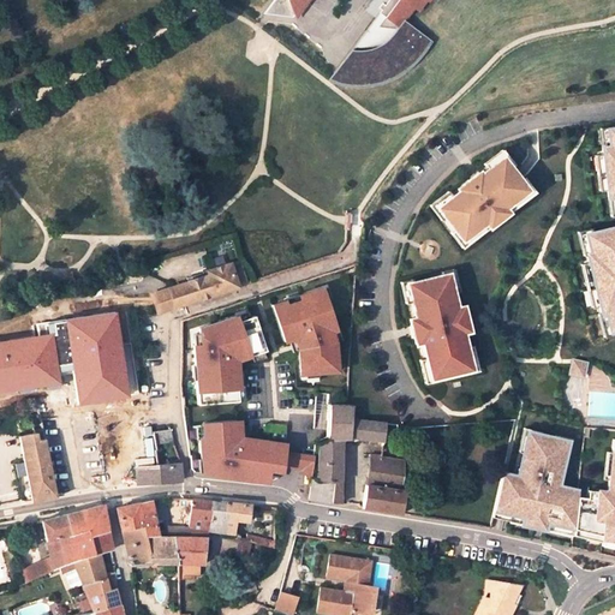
[(270,0),(262,12),(293,18),(304,3),(309,5),(311,0),(270,0)]
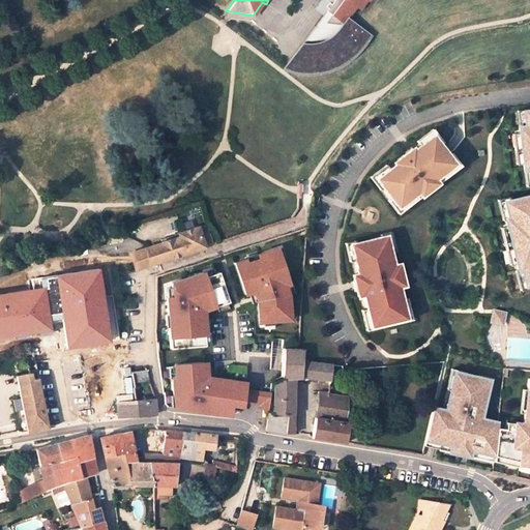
[(323,0),(319,7),(327,12),(328,11),(336,0),(323,0)]
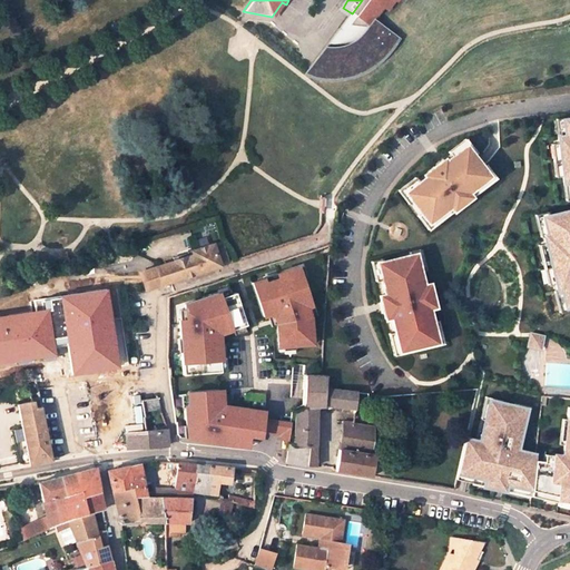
[(397,0),(399,0),(397,0),(362,0),(353,12),(359,17),(353,26),(364,27),(367,28),(371,23),(374,25),(382,9),(387,11),(394,0),(397,0)]
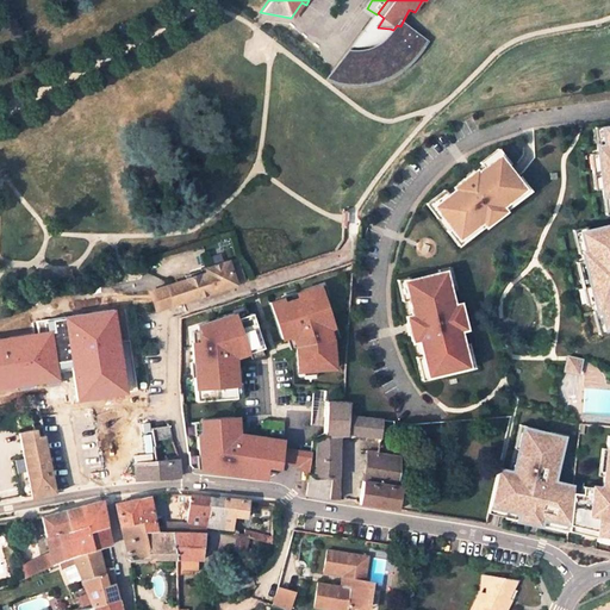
[(378,13),(377,14),(366,31),(388,35),(390,29),(378,27),(384,18),(378,13)]
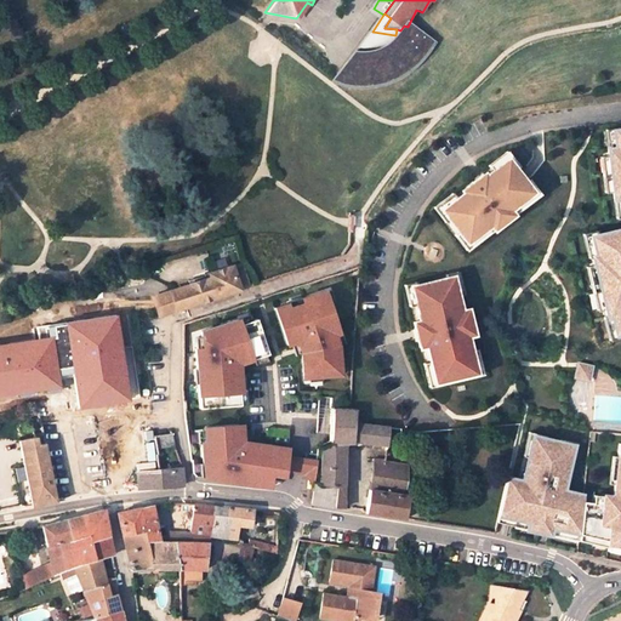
[(396,35),(372,32),(339,83),(349,85),(358,86),(363,87),(366,86),(370,86),(380,85),(388,83),(393,81),(398,79),(404,75),(408,73),(414,68),(420,62),(428,53),(431,50),(432,47),(433,45),(437,39),(414,27),(412,29),(408,27),(404,26),(400,30),(397,29),(396,35)]
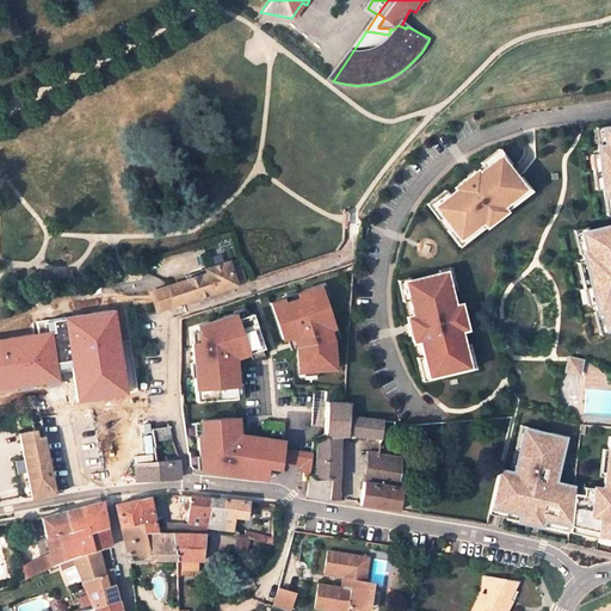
[(603,128),(608,128),(606,124),(594,125),(597,147),(605,146),(603,128)]
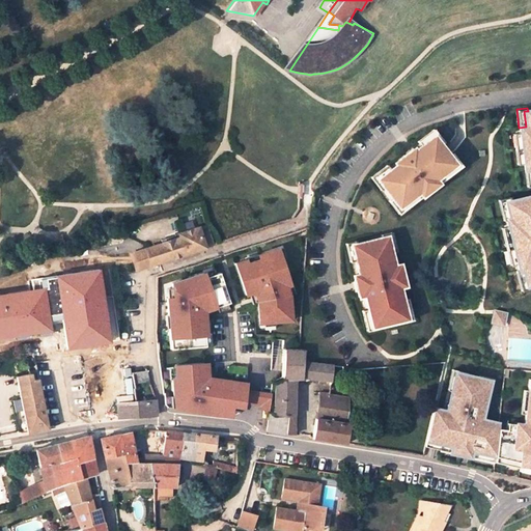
[(530,110),(528,111),(524,111),(526,127),(519,128),(520,134),(523,163),(524,169),(530,168),(530,173),(530,110)]
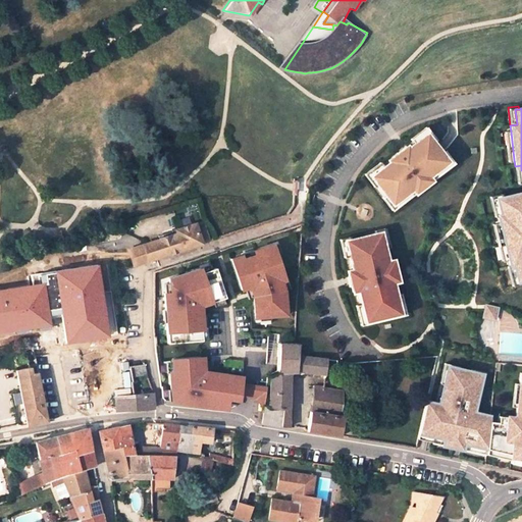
[(410,139),(414,142),(424,135),(430,143),(431,142),(435,139),(425,126),(410,139)]
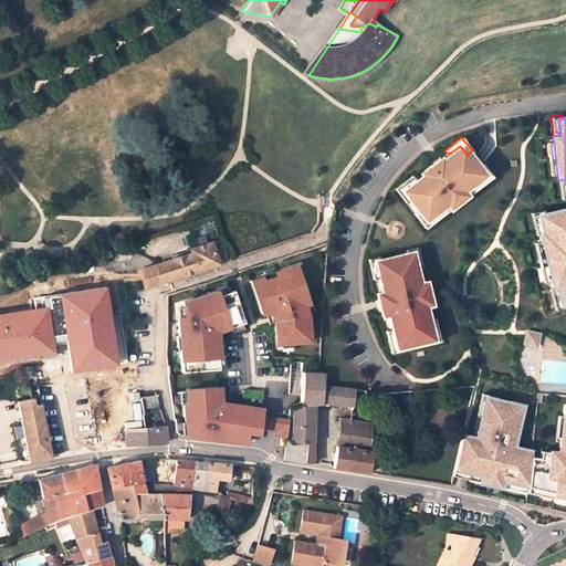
[(557,174),(554,143),(547,144),(551,175),(557,174)]
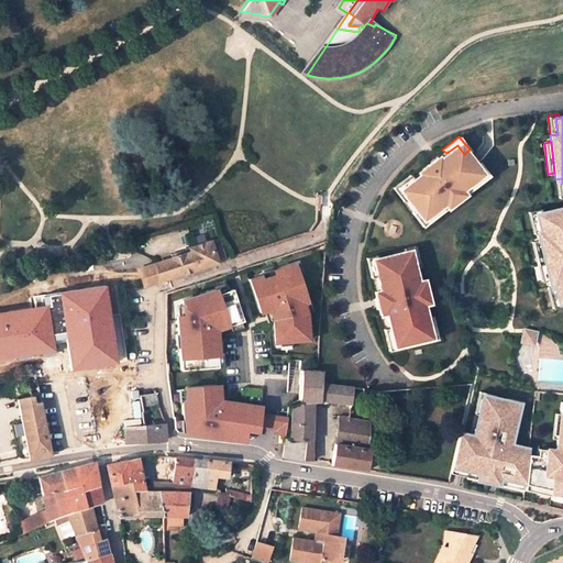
[(412,179),(401,188),(407,196),(406,197),(416,210),(417,209),(423,217),(479,174),(473,165),(474,164),(465,153),(464,154),(457,145),(446,153),(440,158),(419,175),(412,179)]
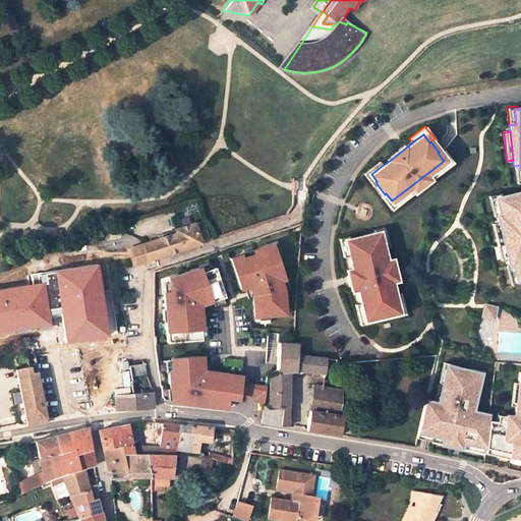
[(383,156),(388,162),(407,147),(402,140),(383,156)]
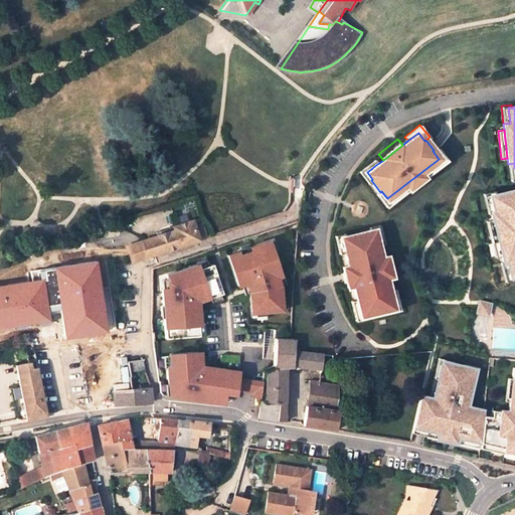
[(434,150),(433,151),(439,159),(387,198),(381,191),(380,192),(376,194),(386,206),(389,204),(397,198),(447,160),(444,156),(438,147),(434,150)]
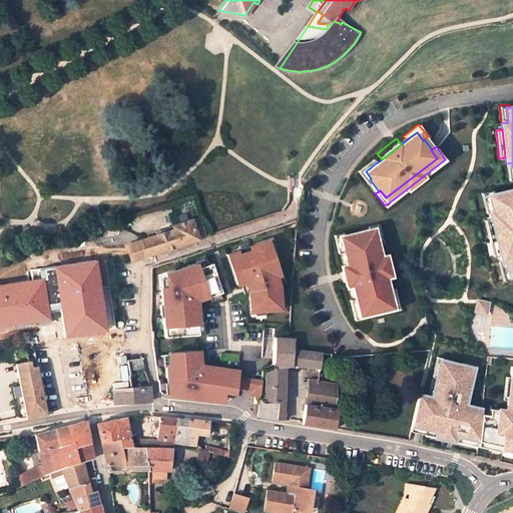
[(366,171),(376,163),(373,159),(358,170),(359,173),(367,183),(370,179),(371,178),(366,171)]
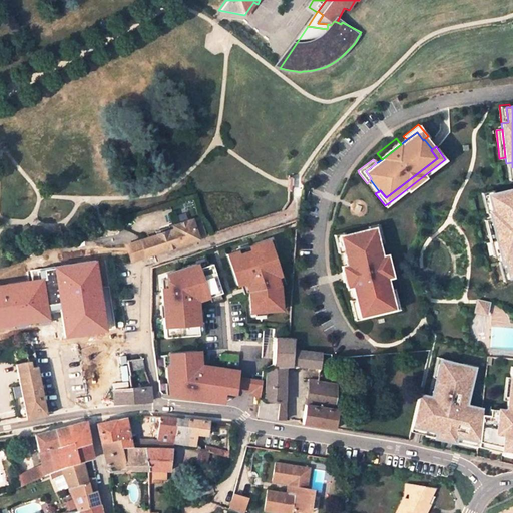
[(512,185),(491,192),(486,193),(490,210),(484,211),(486,217),(496,254),(498,262),(504,260),(508,276),(512,274),(512,185)]
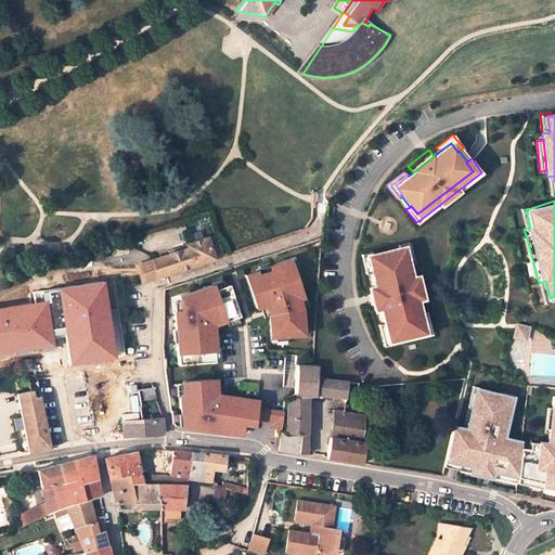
[(526,209),(531,208),(530,206),(518,209),(524,229),(530,228),(526,209)]
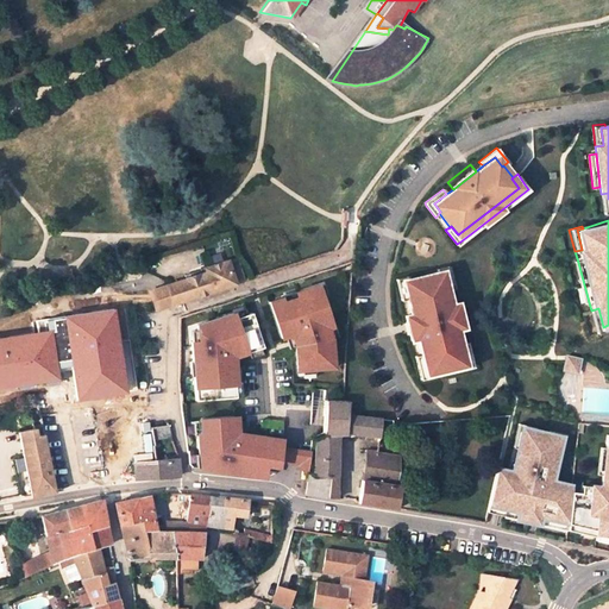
[(589,302),(577,258),(570,261),(582,305),(589,302)]
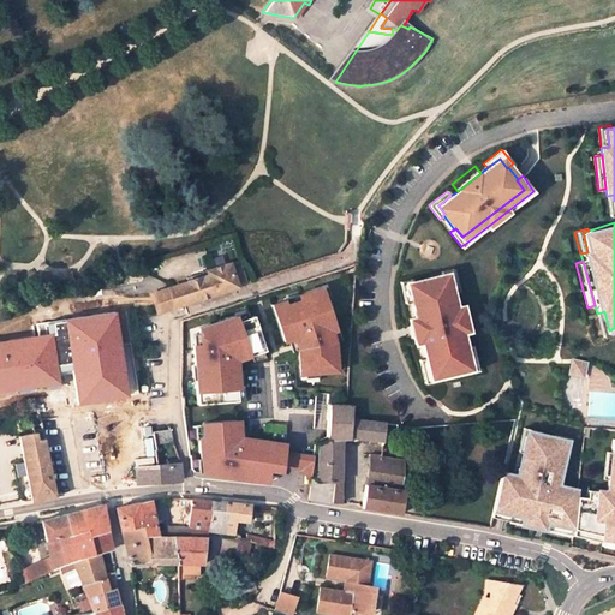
[(228,263),(207,270),(208,276),(193,280),(186,282),(169,287),(175,306),(237,286),(231,269),(228,263)]
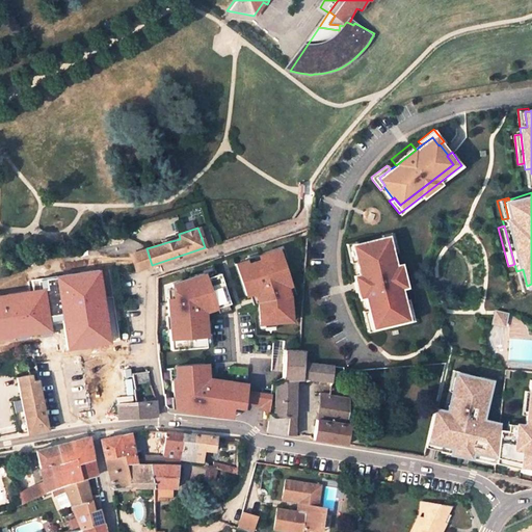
[(200,233),(205,247),(213,245),(208,231),(200,233)]
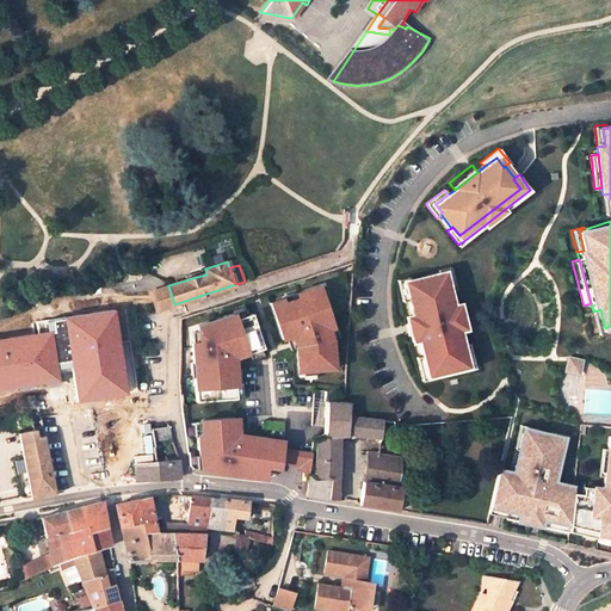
[(438,270),(438,273),(444,272),(449,289),(455,288),(450,266),(438,270)]
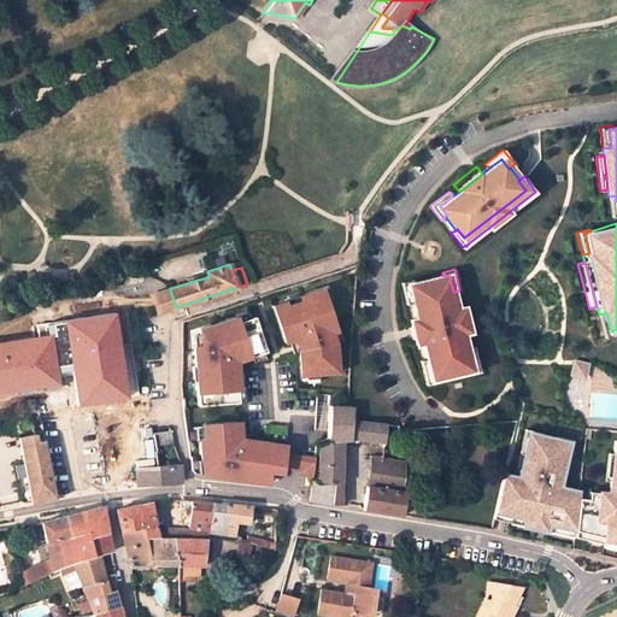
[(413,283),(409,285),(413,301),(417,318),(423,344),(427,359),(430,375),(444,372),(445,376),(459,372),(458,369),(471,365),(468,350),(463,334),(457,309),(453,292),(448,275),(442,276),(413,283)]
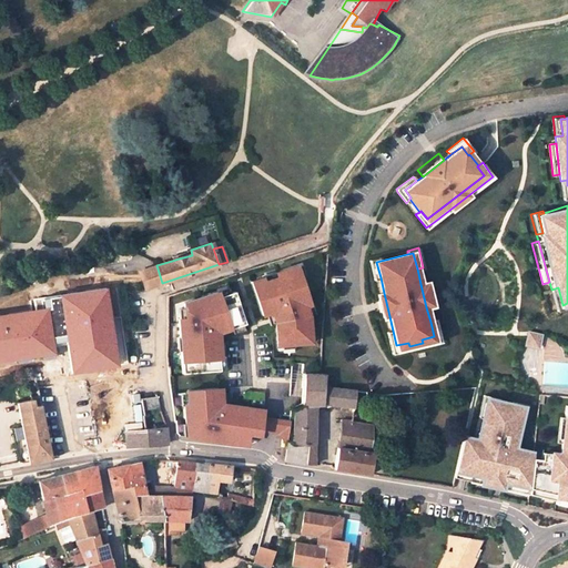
[(376,262),(381,261),(381,257),(369,260),(374,280),(381,277),(376,262)]
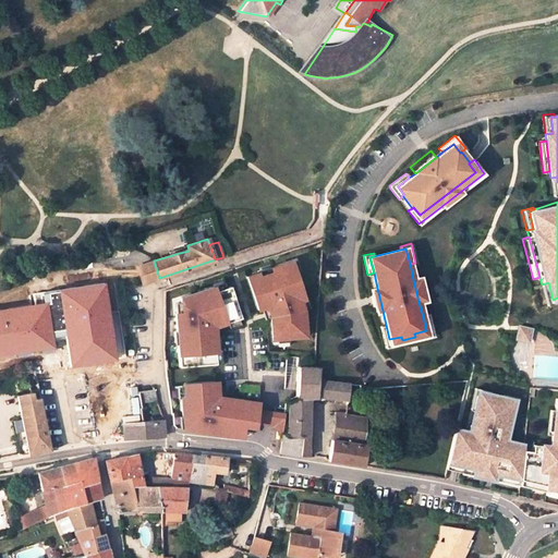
[(144,286),(152,286),(159,278),(154,261),(137,266),(144,286)]
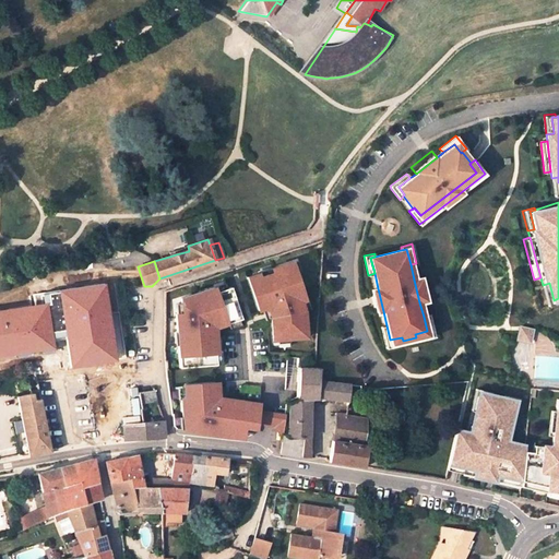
[(260,273),(249,276),(260,309),(268,307),(272,319),(273,336),(288,335),(288,339),(308,337),(306,310),(302,300),(306,299),(297,272),(296,273),(293,262),(274,269),(275,271),(261,275),(260,273)]
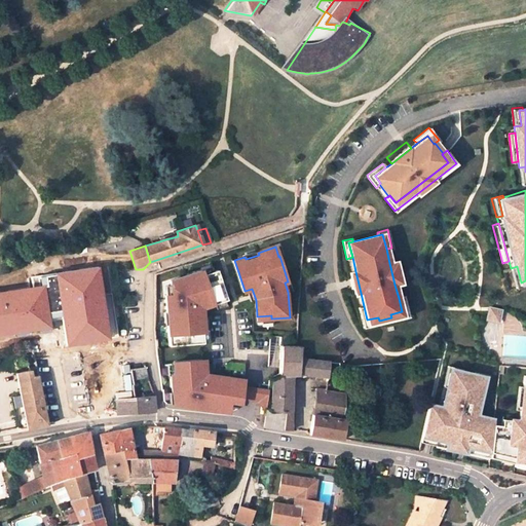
[(98,261),(54,266),(60,304),(65,339),(109,332),(98,261)]
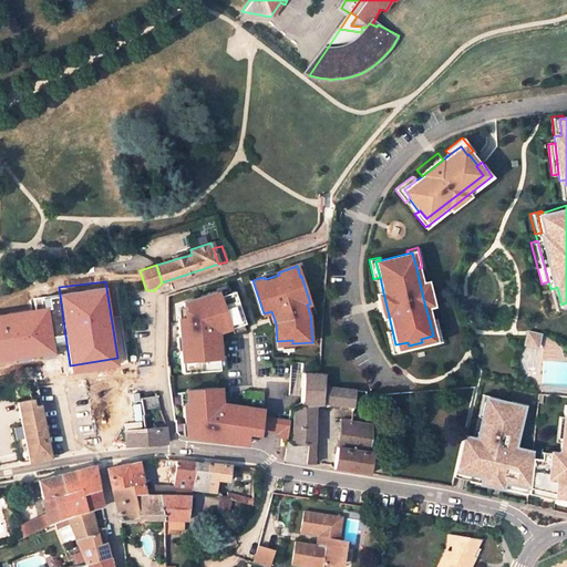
[(425,281),(420,284),(425,307),(431,306),(425,281)]
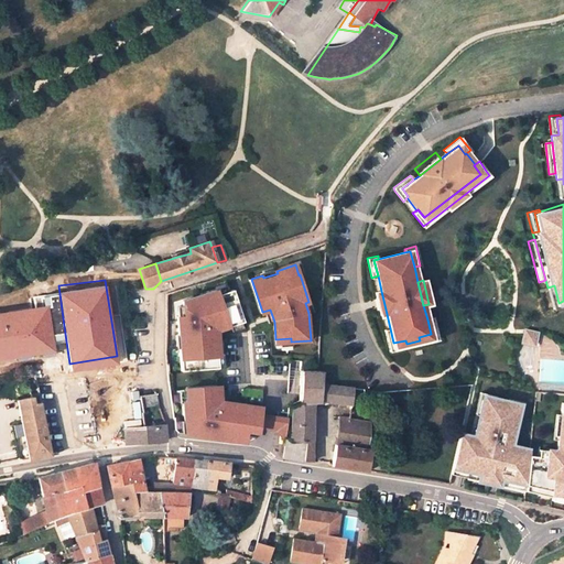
[(45,300),(50,328),(64,326),(58,285),(39,288),(41,300),(45,300)]
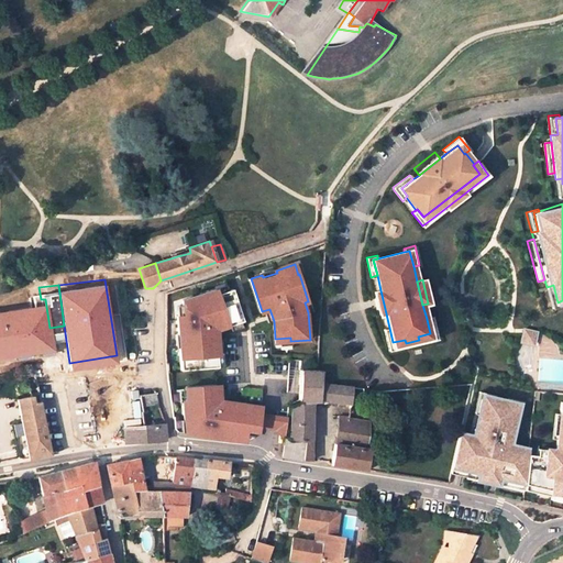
[(562,300),(558,302),(553,285),(547,287),(552,307),(562,304),(562,300)]
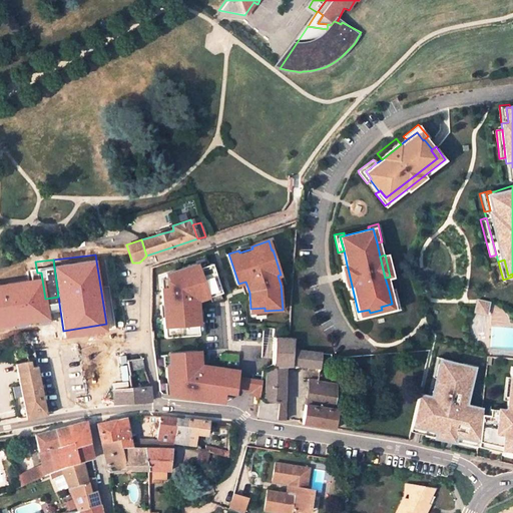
[(198,264),(167,274),(168,287),(162,288),(164,305),(166,305),(167,316),(164,316),(166,337),(200,334),(198,310),(200,309),(200,300),(222,292),(213,263),(199,267),(198,264)]
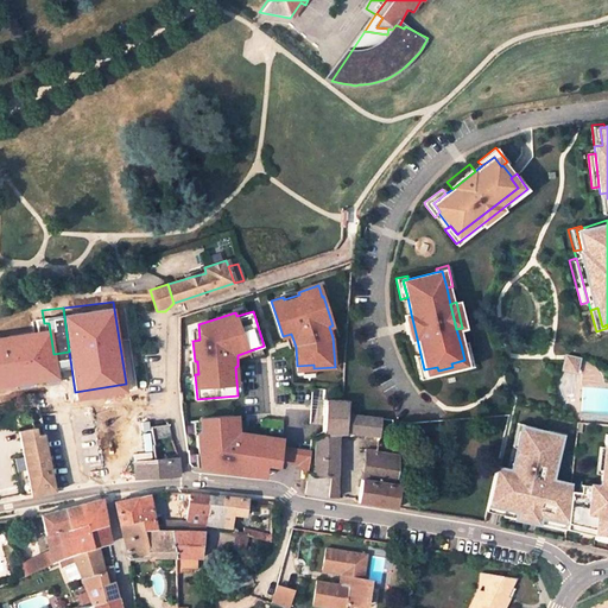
[(417,339),(411,314),(405,315),(411,340),(417,339)]
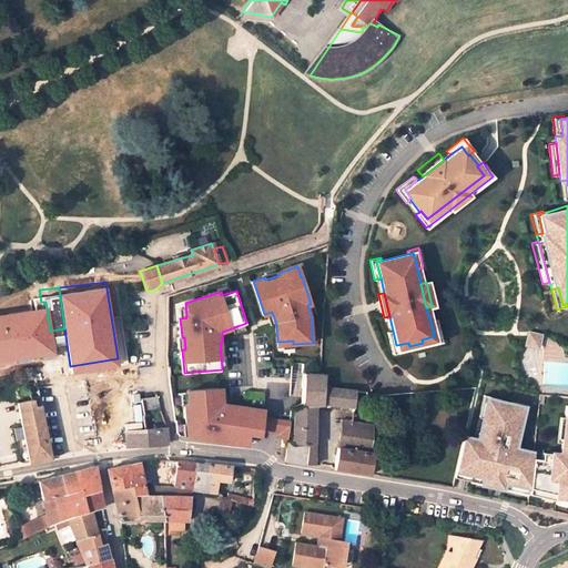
[(41,302),(0,307),(0,355),(52,347),(50,331),(46,302),(41,302)]
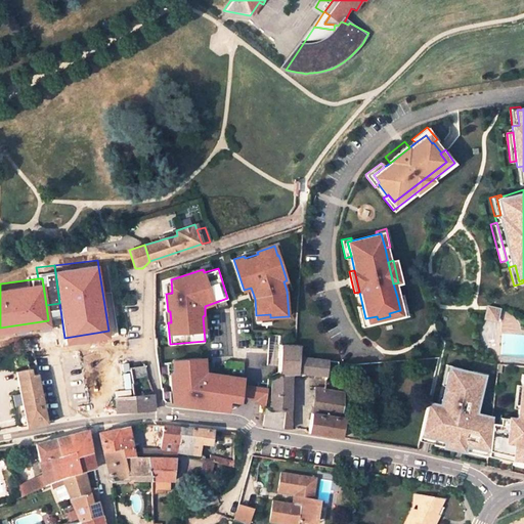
[(402,296),(397,297),(400,310),(389,313),(390,316),(390,318),(406,314),(402,296)]
